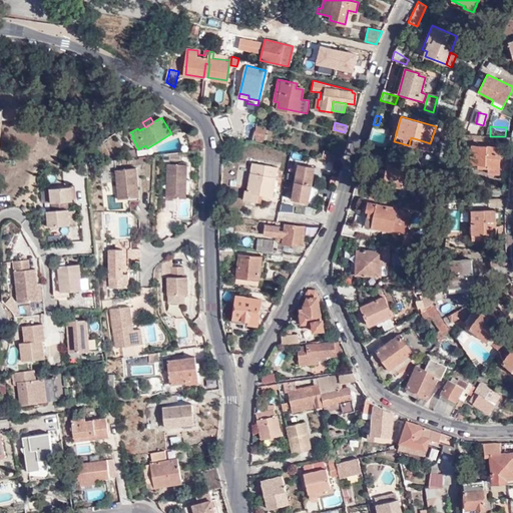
[(266,129),(255,127),(252,138),(263,141),(266,129)]
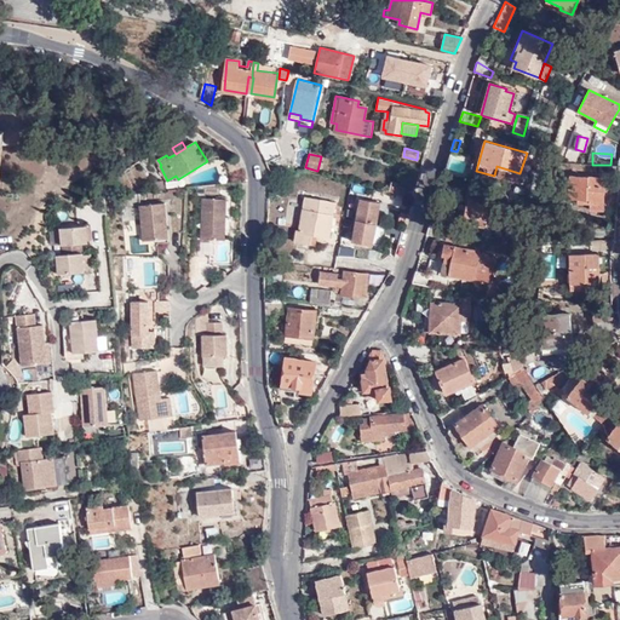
[(242,170),(236,156),(217,165),(222,178),(242,170)]
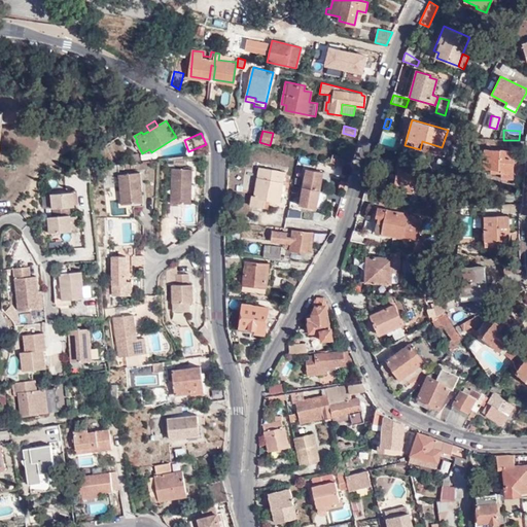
[(442,147),(425,142),(423,150),(440,155),(442,147)]
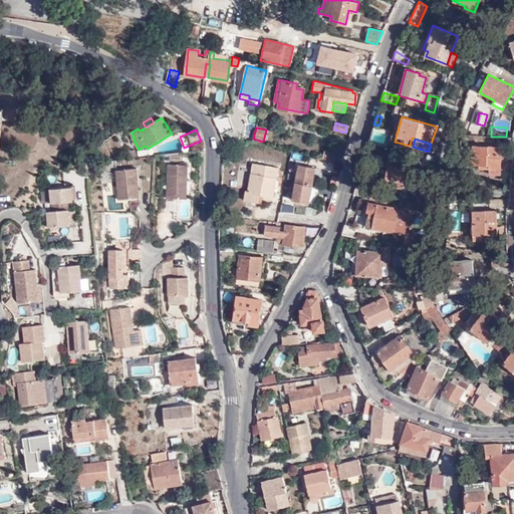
[(501,175),(501,159),(498,159),(498,155),(499,148),(472,147),(471,166),(490,166),(490,175),(501,175)]
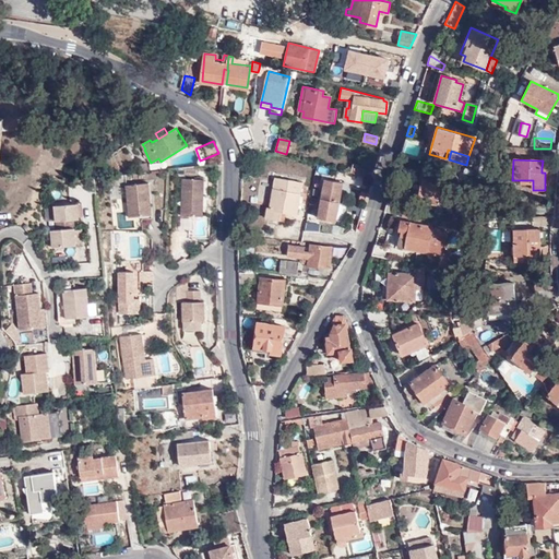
[(134,165),(135,173),(149,171),(147,163),(134,165)]
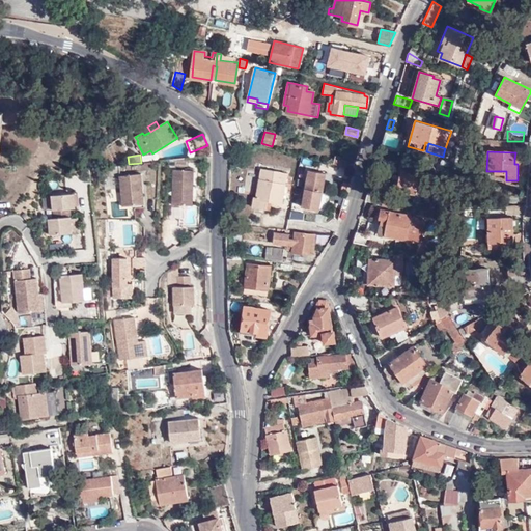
[(354,169),(356,160),(334,156),(332,164),(354,169)]
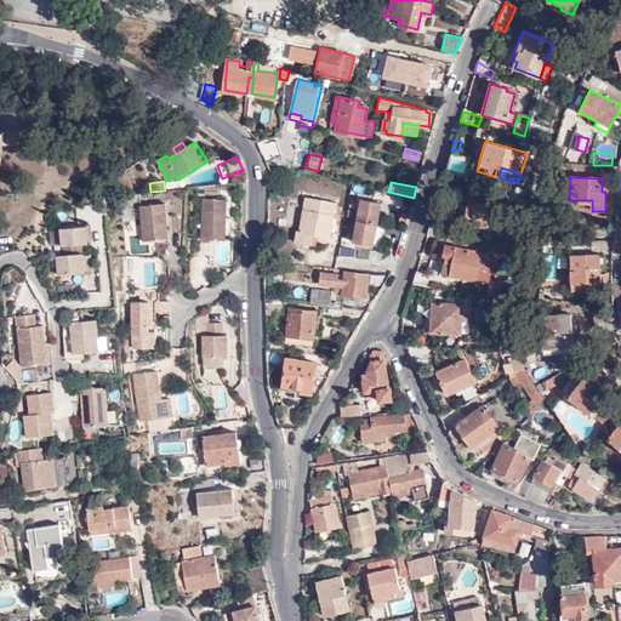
[(394,211),(397,199),(372,194),(369,205),(394,211)]
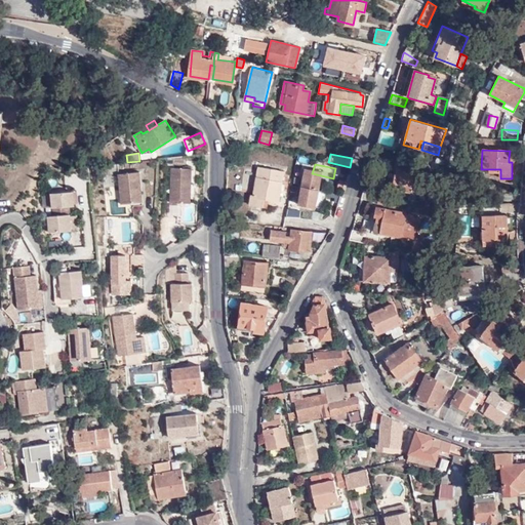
[(410,193),(415,169),(397,165),(393,185),(402,187),(402,191),(410,193)]
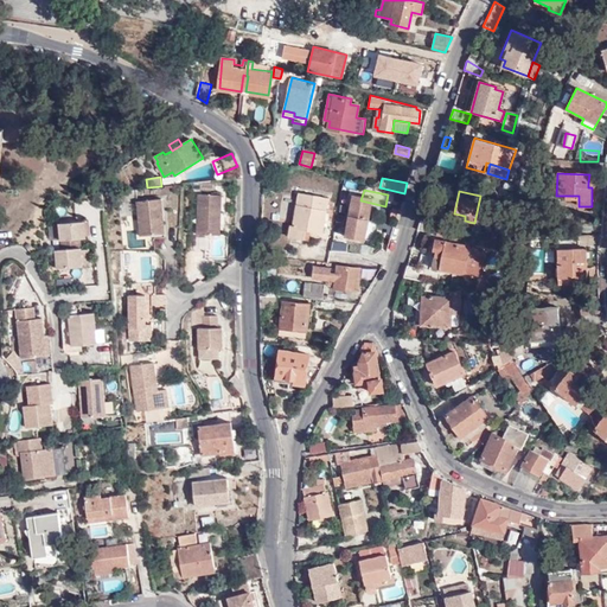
[(323,231),(330,197),(300,192),(293,225),(291,225),(289,236),(306,238),(307,228),(323,231)]
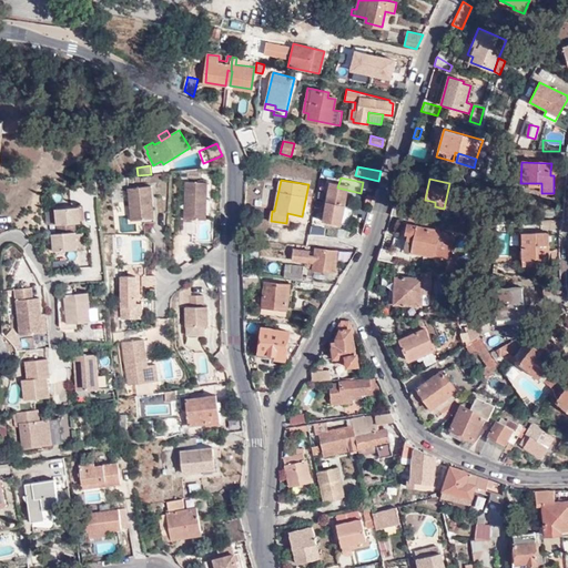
[(208,220),(208,182),(185,182),(184,220),(208,220)]
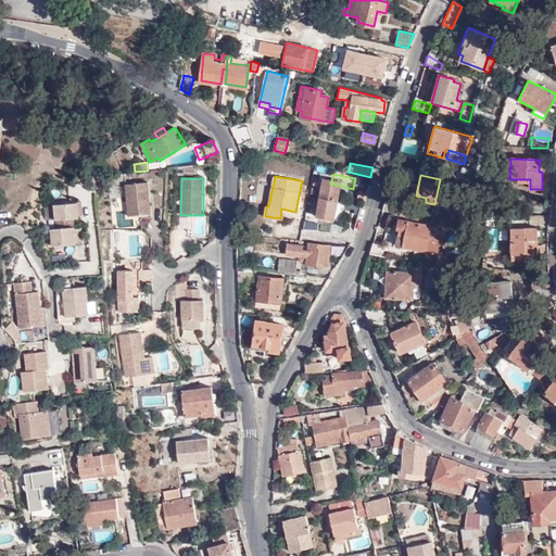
[(142,218),(152,217),(149,181),(126,185),(129,216),(141,214),(142,218)]
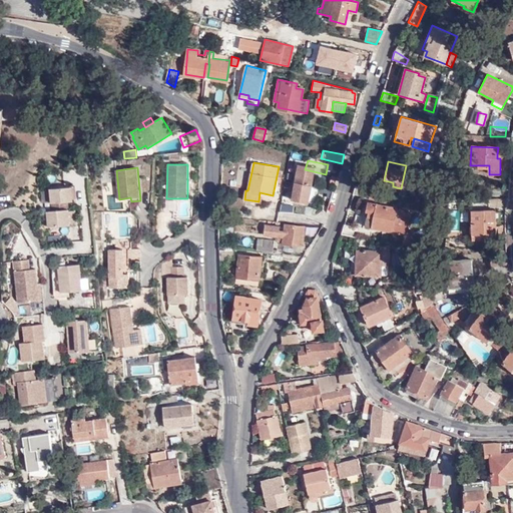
[(371,189),(355,185),(353,194),(369,198),(371,189)]
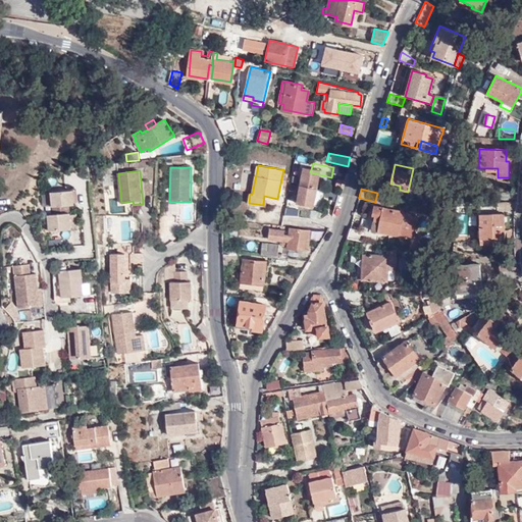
[(42,193),(43,210),(50,210),(49,193),(42,193)]
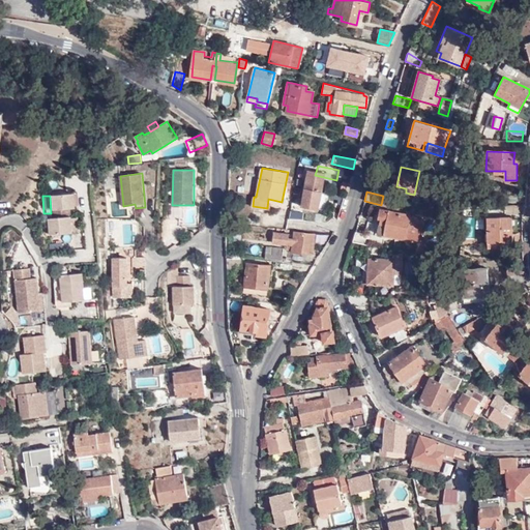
[(55,215),(72,213),(71,205),(54,207),(55,215)]
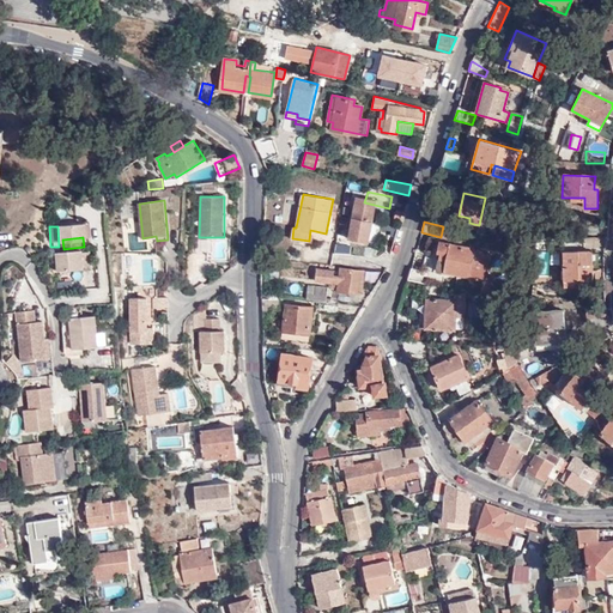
[(483,279),(487,253),(475,250),(475,248),(441,242),(438,254),(442,254),(438,271),(469,277),(483,279)]
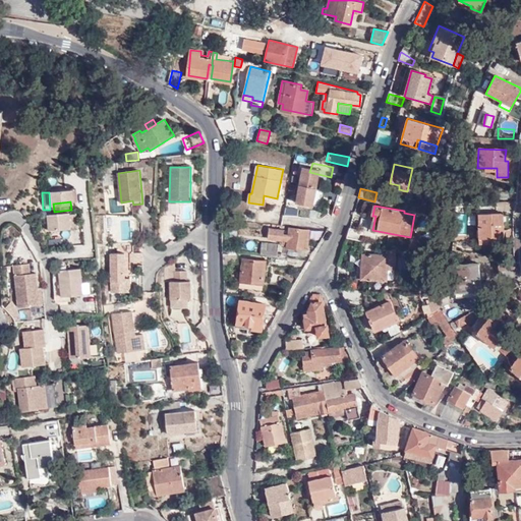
[(479,214),(479,238),(494,238),(502,238),(502,230),(502,226),(504,225),(504,224),(504,214),(479,214)]
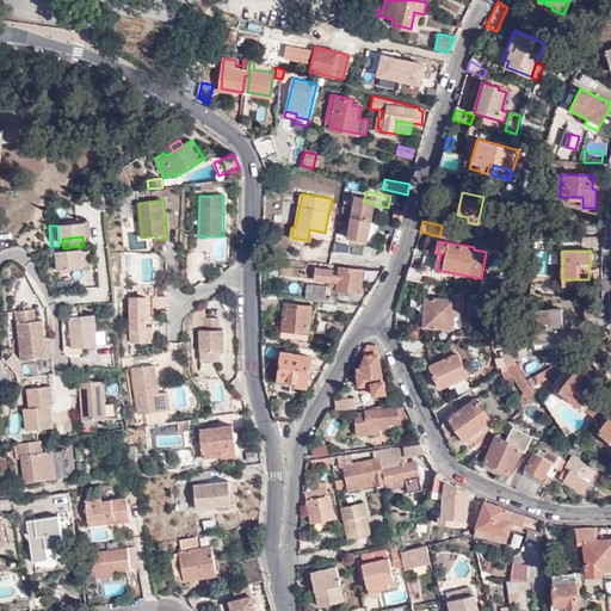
[(430,271),(409,266),(406,278),(426,283),(430,271)]
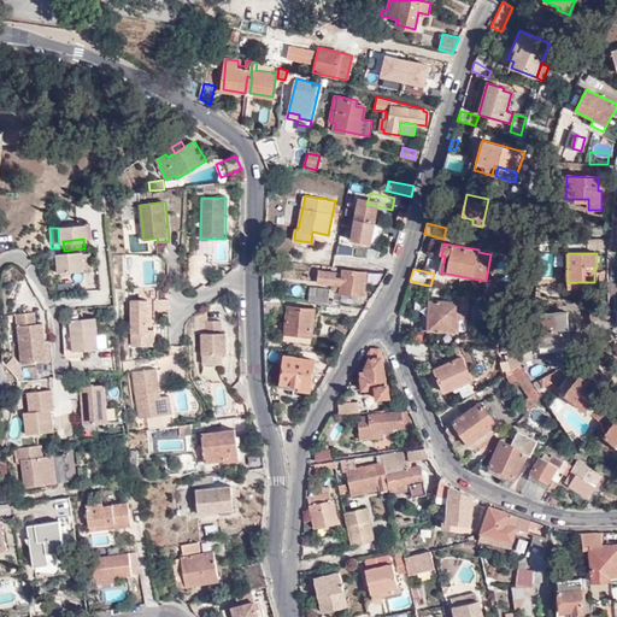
[(364,295),(366,272),(344,270),(342,277),(338,277),(339,272),(321,271),(319,283),(341,286),(341,293),(364,295)]
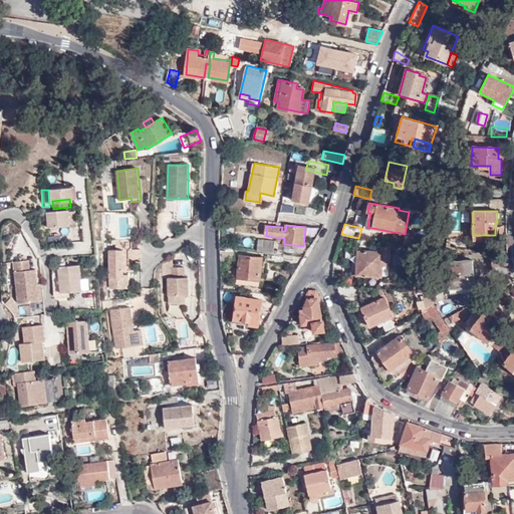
[(274,251),(275,241),(258,239),(257,250),(274,251)]
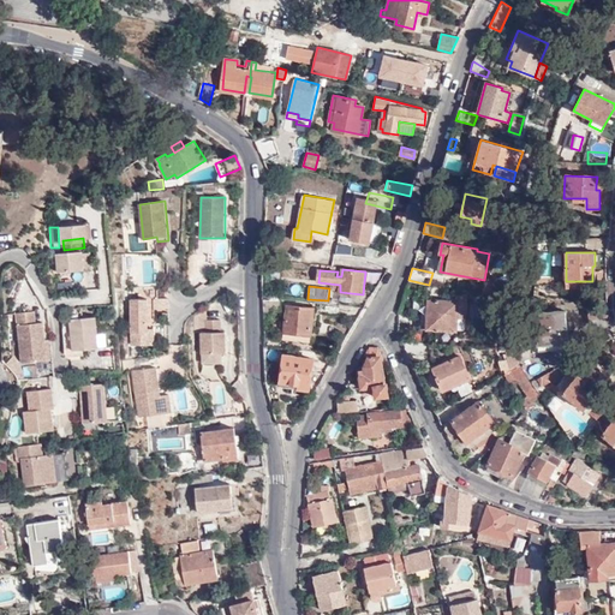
[(587,288),(587,299),(601,300),(599,288),(587,288)]
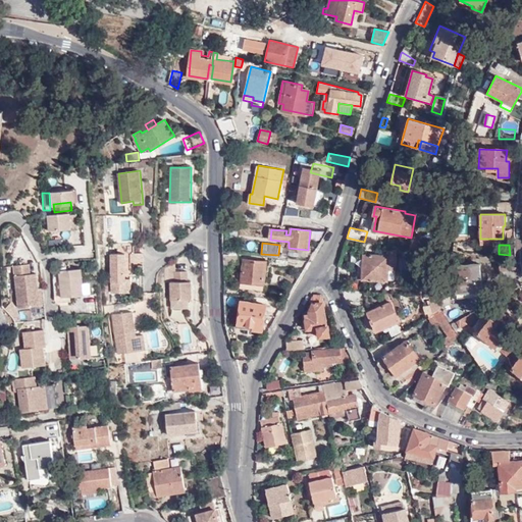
[(111,246),(112,293),(121,292),(121,288),(131,288),(131,280),(126,280),(125,278),(125,262),(143,261),(143,253),(135,253),(134,246),(111,246)]
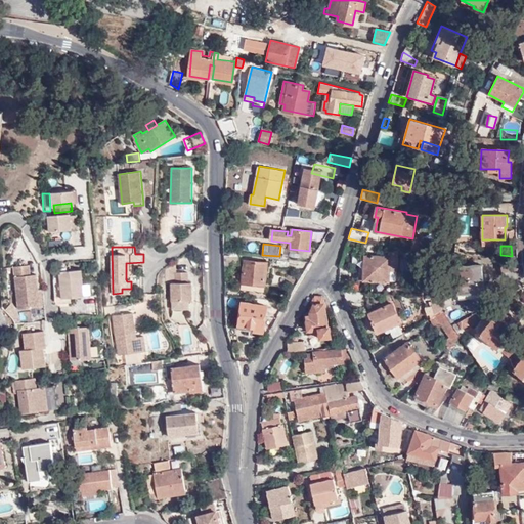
[(238,263),(238,255),(224,255),(224,267),(229,267),(229,263),(238,263)]
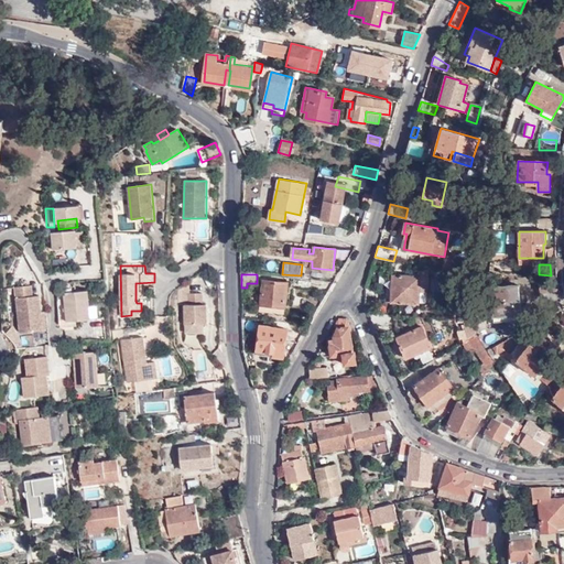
[(419,304),(420,277),(393,274),(392,303),(419,304)]
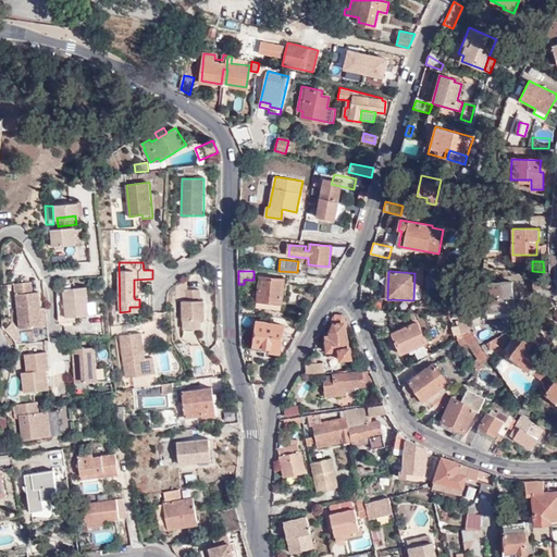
[(281,310),(284,279),(259,275),(256,307),(281,310)]
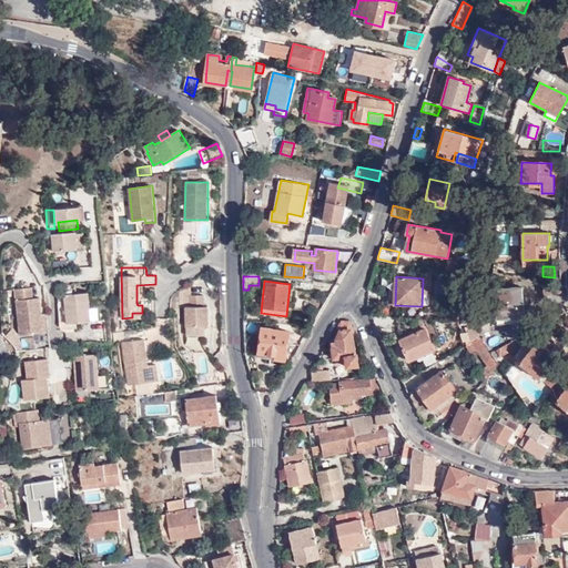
[(186,306),(191,306),(191,295),(192,295),(191,284),(181,291),(182,307),(186,306)]
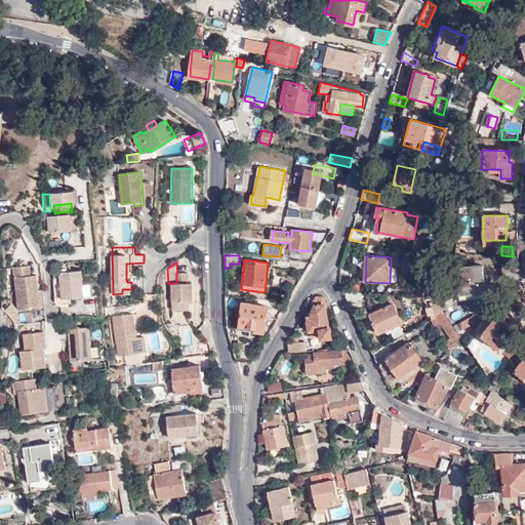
[(30,265),(13,266),(18,307),(19,308),(43,306),(42,288),(39,288),(37,274),(31,275),(30,265)]
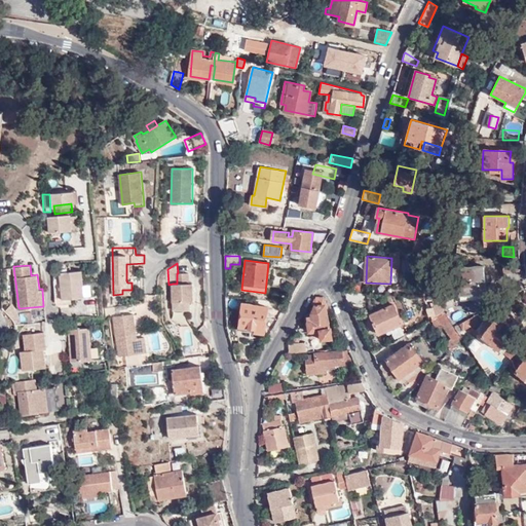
[(486,297),(484,265),(461,267),(462,277),(459,277),(460,298),(486,297)]
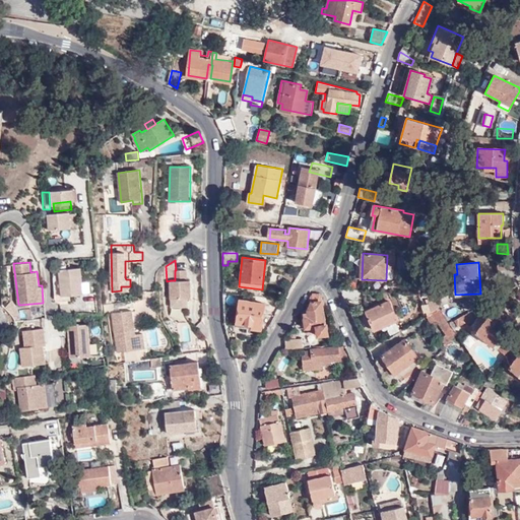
[(63,268),(59,268),(62,295),(83,293),(81,266),(70,267),(63,268)]
